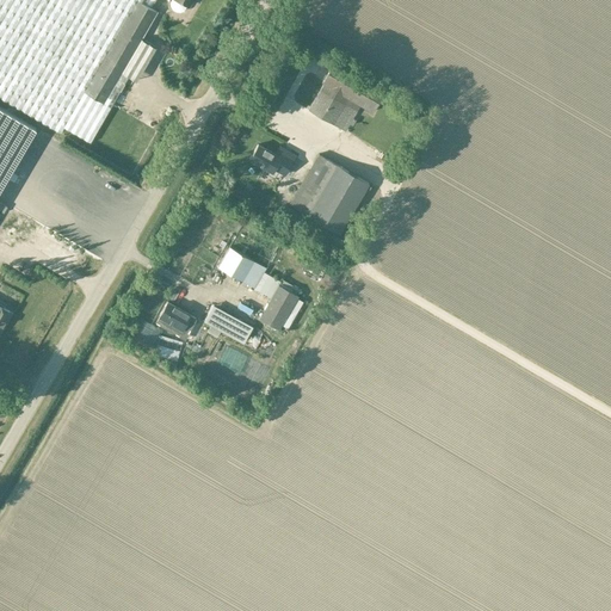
[(0,0),(0,93),(63,127),(90,142),(124,82),(133,87),(152,54),(137,45),(156,12),(150,7),(154,0),(0,0)]
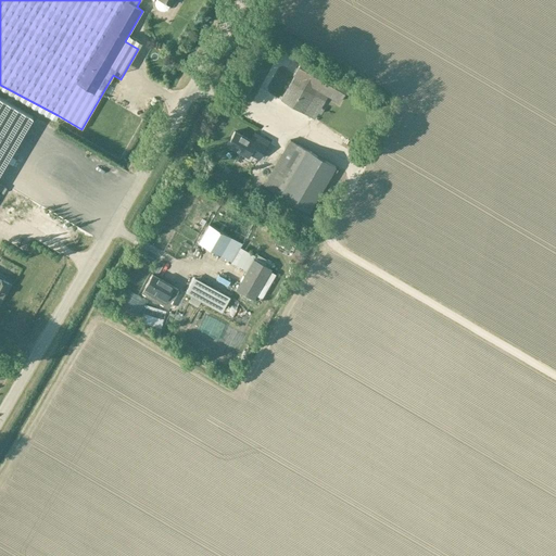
[(155,0),(154,2),(155,5),(158,9),(160,10),(164,10),(167,9),(169,4),(172,5),(174,0),(155,0)]
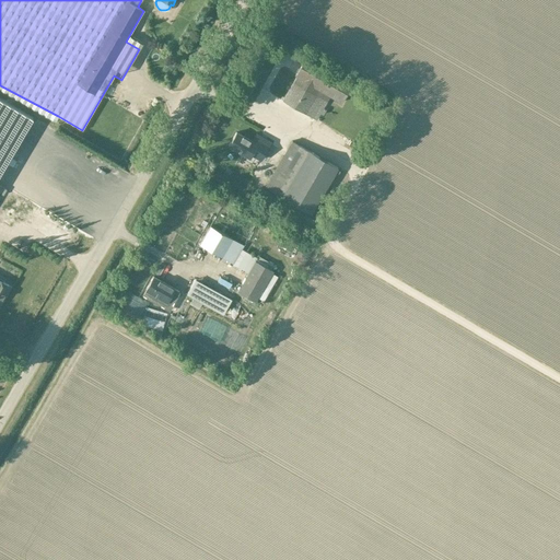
[(282,101),(316,120),(330,96),(341,103),(352,84),(306,57),(295,76),(296,76),(282,101)]
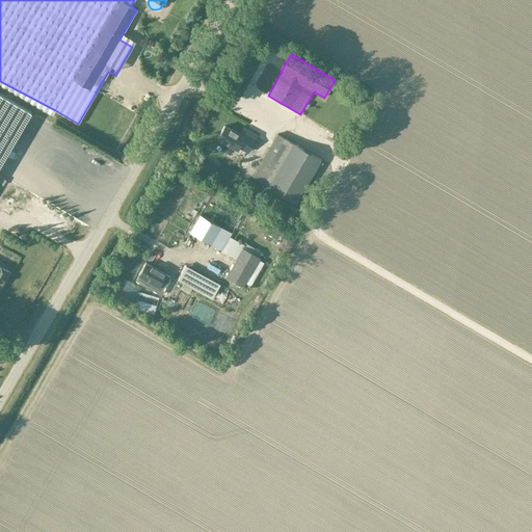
[(0,94),(0,164),(31,112),(0,94)]
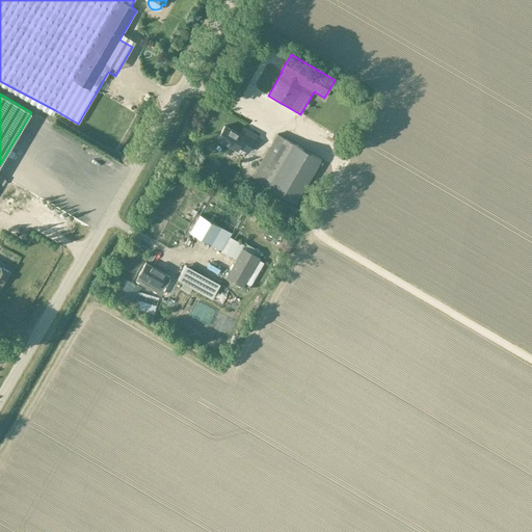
[(224,126),(217,138),(237,151),(240,145),(245,149),(249,141),(244,138),(224,126)]
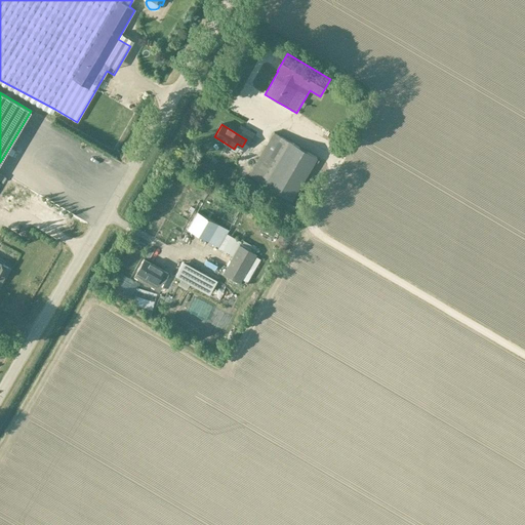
[(249,175),(292,200),(317,157),(274,132),(249,175)]
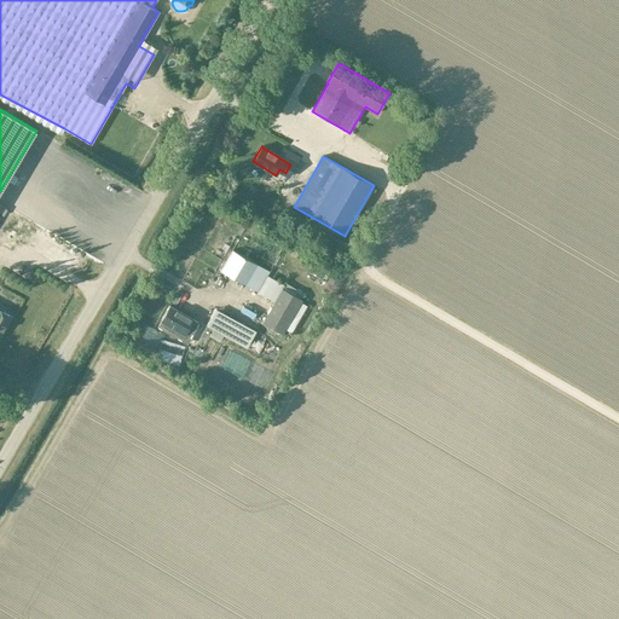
[(35,236),(44,219),(19,207),(24,196),(6,186),(0,197),(0,236),(0,237),(1,237),(0,239),(0,243),(11,249),(17,237),(28,242),(32,233),(35,236)]
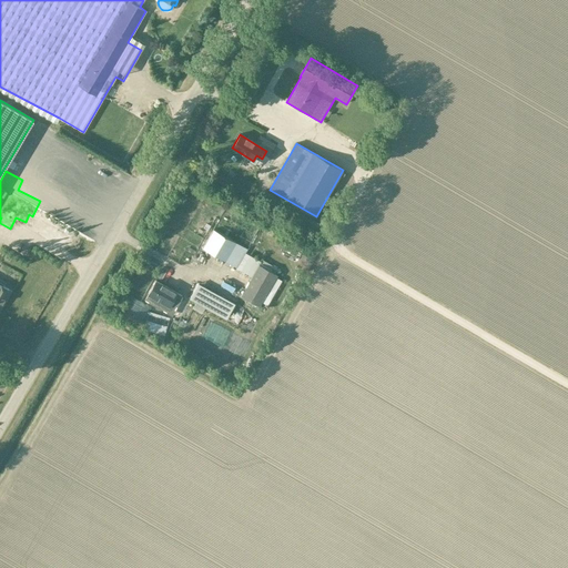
[(225,262),(225,261),(236,243),(213,230),(203,249),(225,262)]
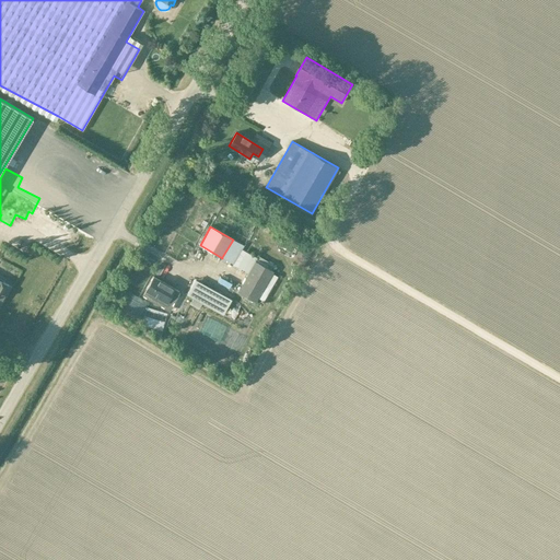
[(233,240),(222,257),(233,264),(244,245),(233,240)]
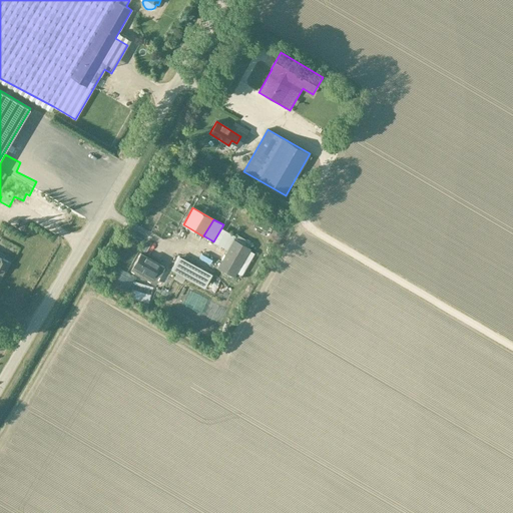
[(241,276),(254,253),(248,249),(249,247),(232,238),(217,267),(233,277),(236,273),(241,276)]
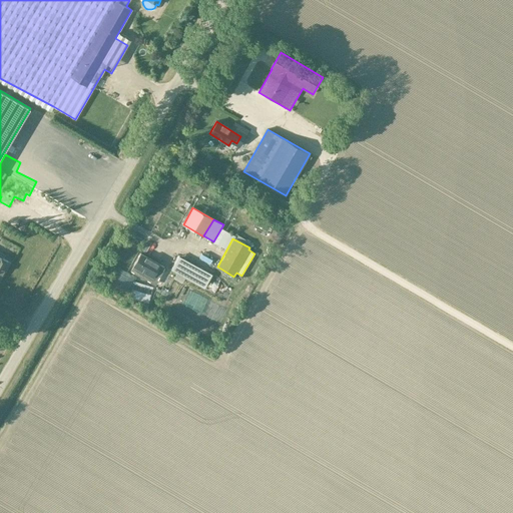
[(207,274),(209,269),(175,251),(168,267),(213,290),(218,280),(207,274)]
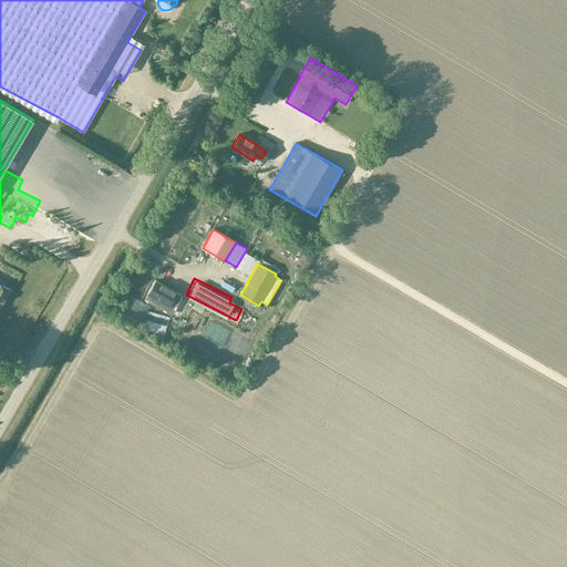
[(147,295),(144,300),(171,316),(177,303),(182,297),(176,294),(176,292),(155,280),(147,294),(147,295)]
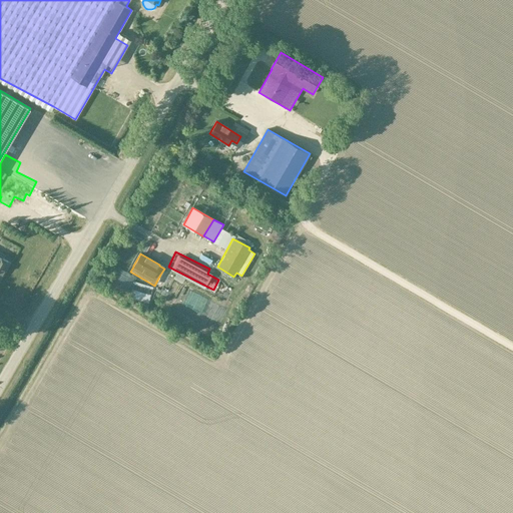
[(0,279),(9,263),(0,257),(0,279)]
